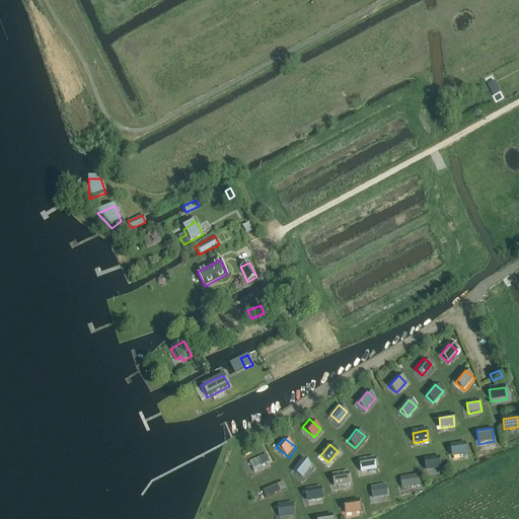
[(465,444),(451,446),(453,457),(467,455),(465,444)]
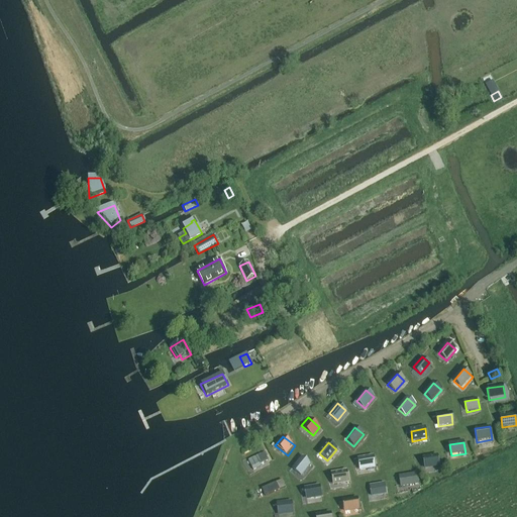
[(248,460),(253,471),(262,467),(261,464),(269,460),(265,452),(248,460)]
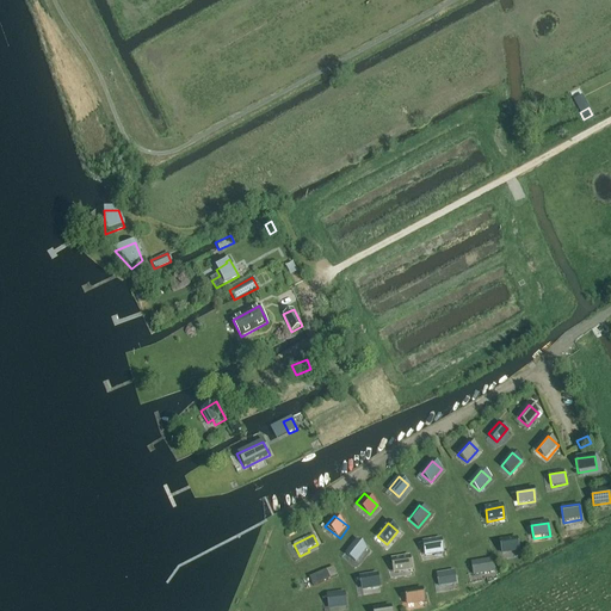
[(518,538),(501,541),(503,553),(519,550),(518,538)]
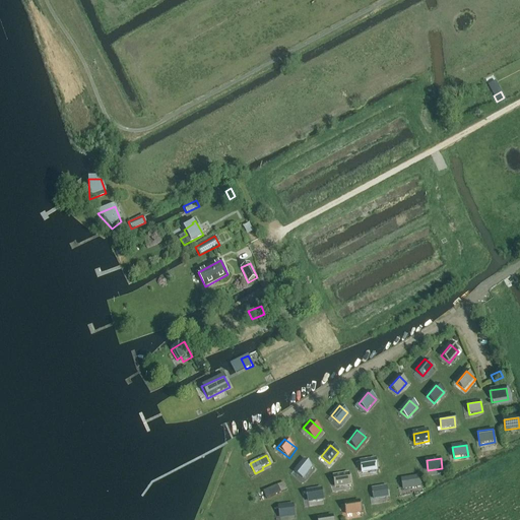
[(361,462),(362,473),(377,470),(375,460),(361,462)]
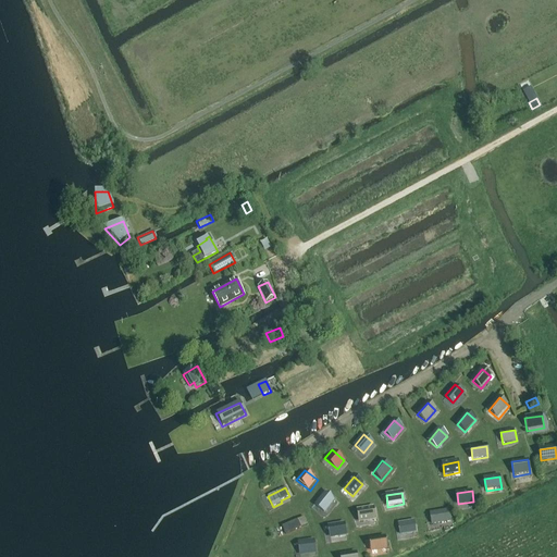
[(334,500),(325,494),(316,506),(324,512),(334,500)]
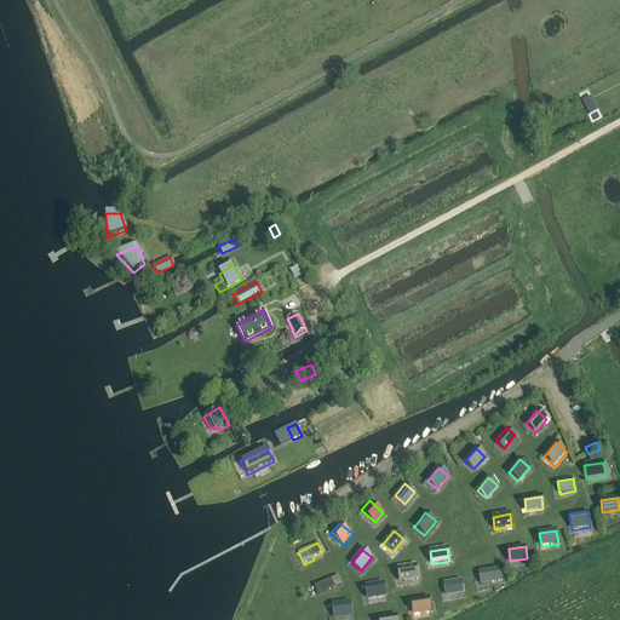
[(414,566),(397,569),(400,581),(417,579),(414,566)]
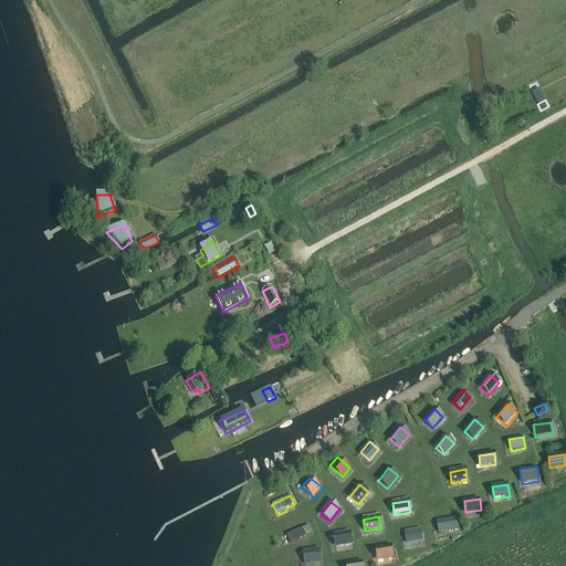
[(458,530),(457,519),(438,522),(439,533),(458,530)]
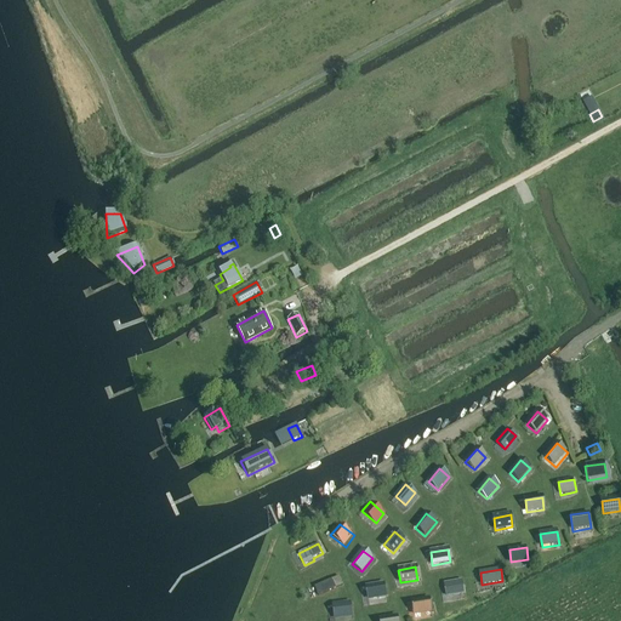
[(318,597),(342,587),(339,577),(314,587),(318,597)]
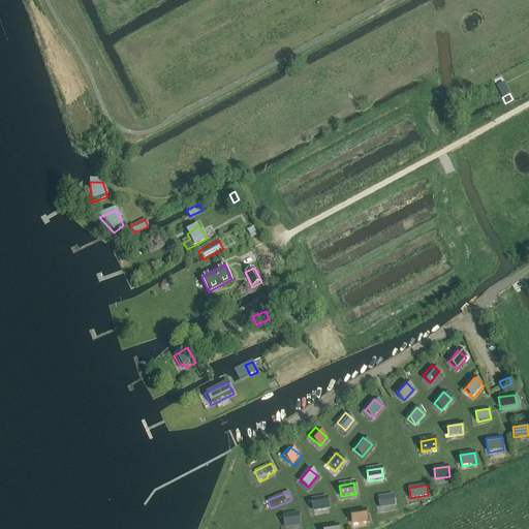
[(392,496),(380,498),(381,508),(394,506),(392,496)]
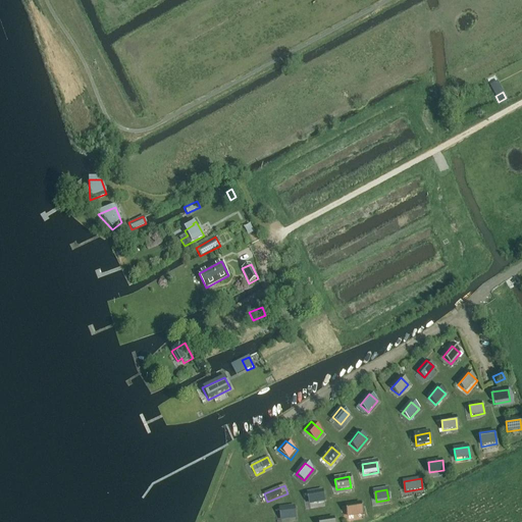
[(324,502),(322,491),(308,494),(310,505),(324,502)]
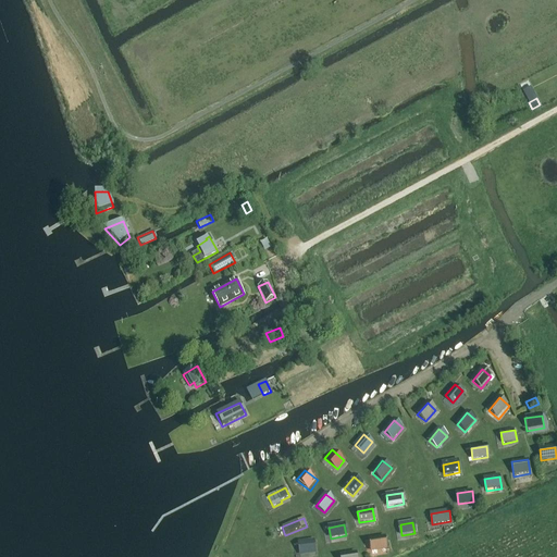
[(385,539),(370,541),(371,552),(386,549),(385,539)]
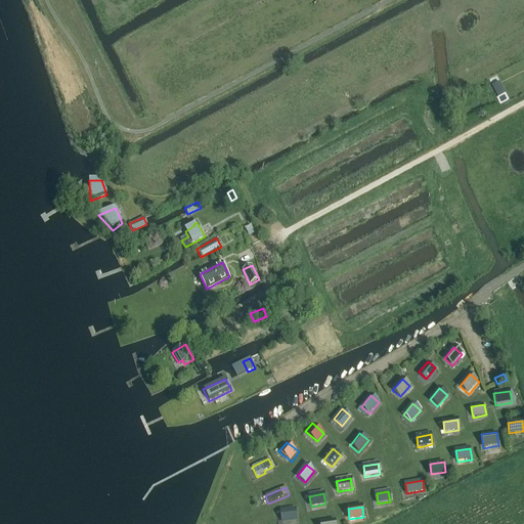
[(296,509),(281,511),(282,522),(297,520),(296,509)]
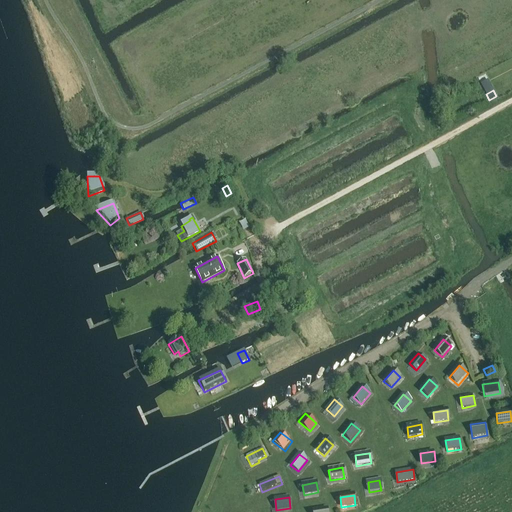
All buildings are outlined.
